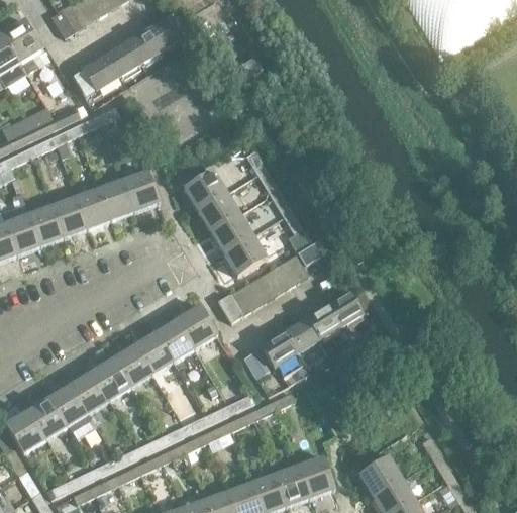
[(88,25),(99,19),(87,0),(81,0),(75,4),(88,25)]
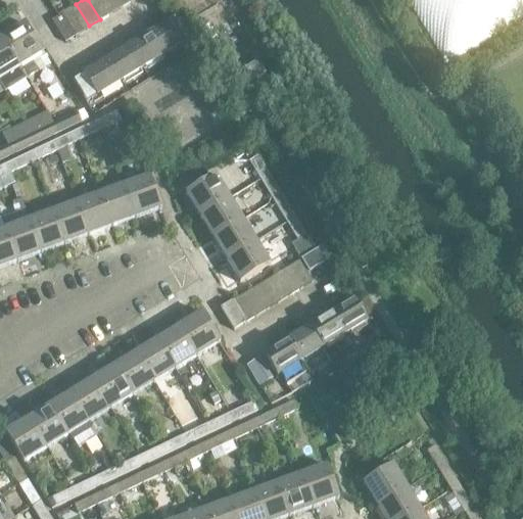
[(88,0),(100,19),(111,12),(103,0),(88,0)]
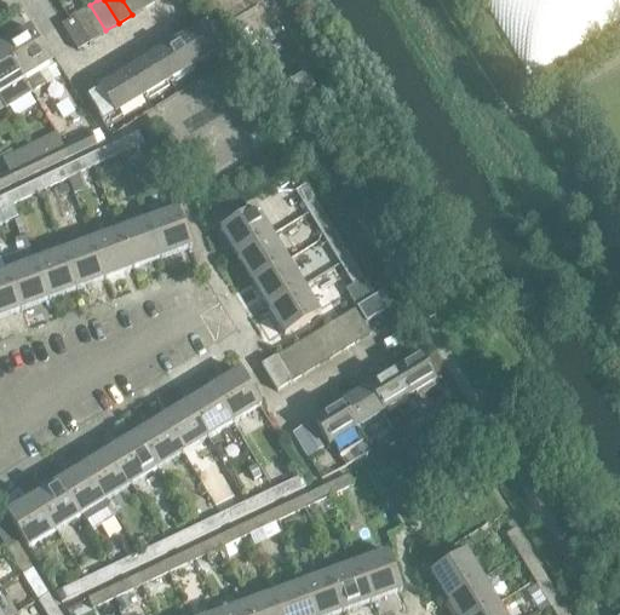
[(122,0),(132,15),(144,7),(139,0),(122,0)]
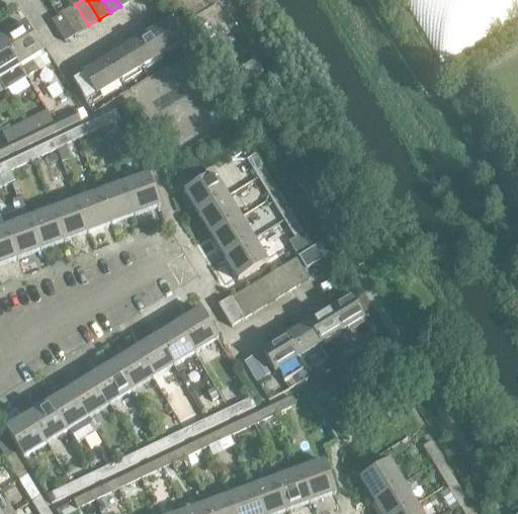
[(77,32),(88,25),(75,4),(64,10),(77,32)]
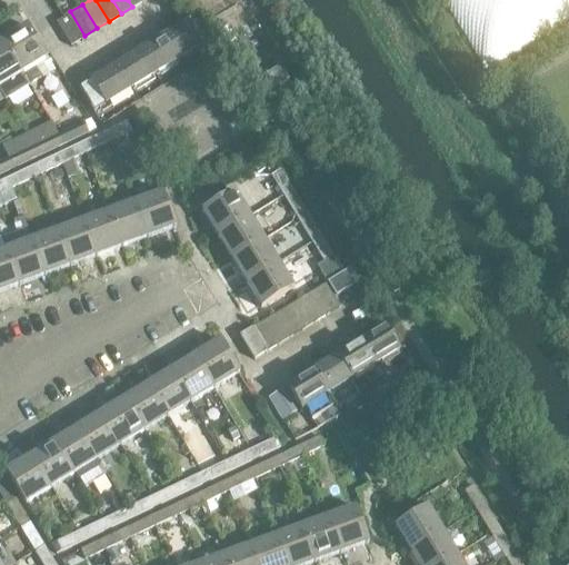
[(85,36),(70,11),(57,20),(71,45),(85,36)]
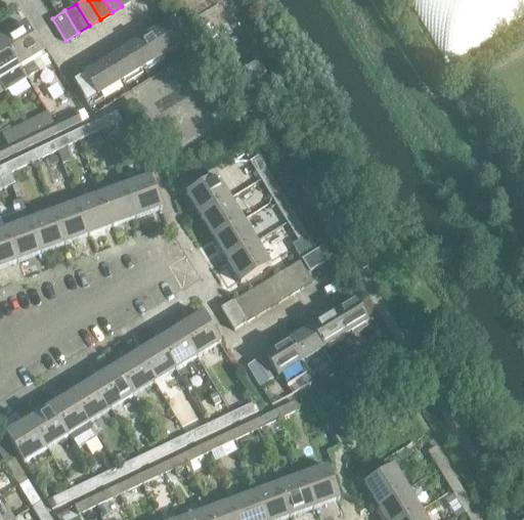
[(225,38),(245,27),(235,12),(216,24),(225,38)]
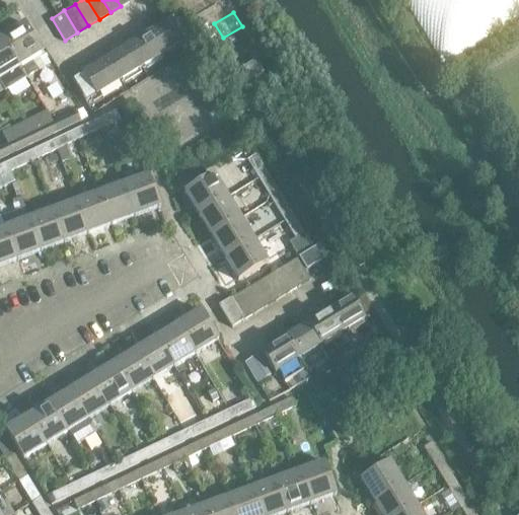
[(172,16),(147,32),(161,55),(187,40),(172,16)]
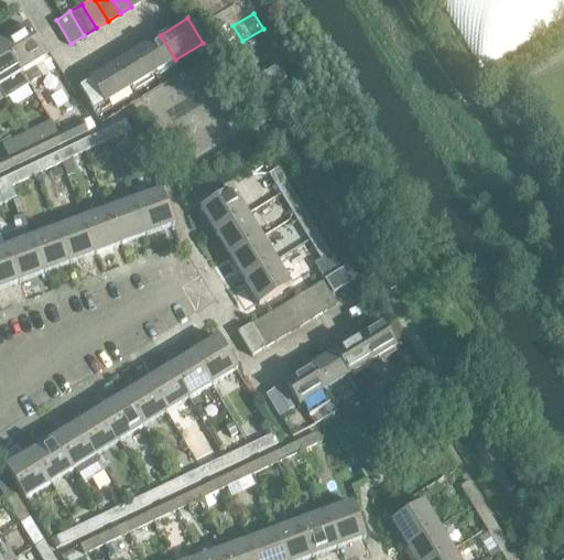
[(34,63),(45,56),(25,24),(1,39),(28,82),(41,74),(34,63)]
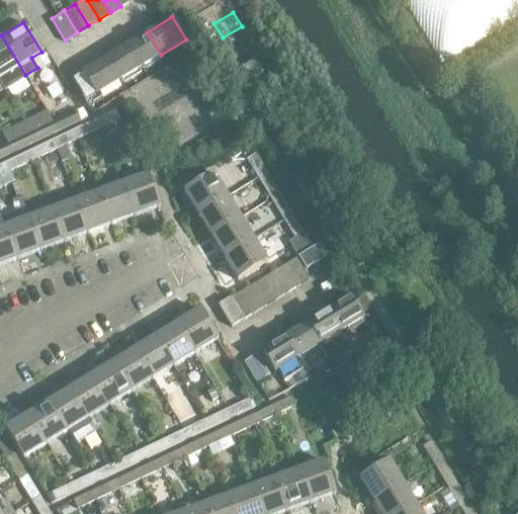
[(147,32),(122,48),(137,70),(161,55),(147,32)]
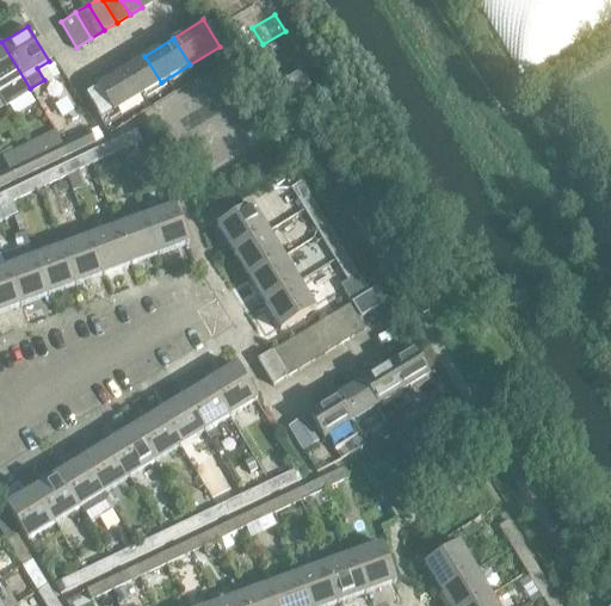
[(0,94),(6,104),(30,88),(1,42),(0,42),(0,94)]
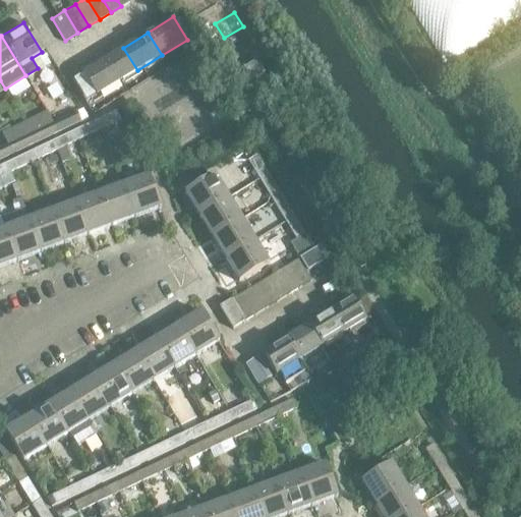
[(117,82),(137,70),(123,48),(99,63),(114,89),(119,85),(117,82)]
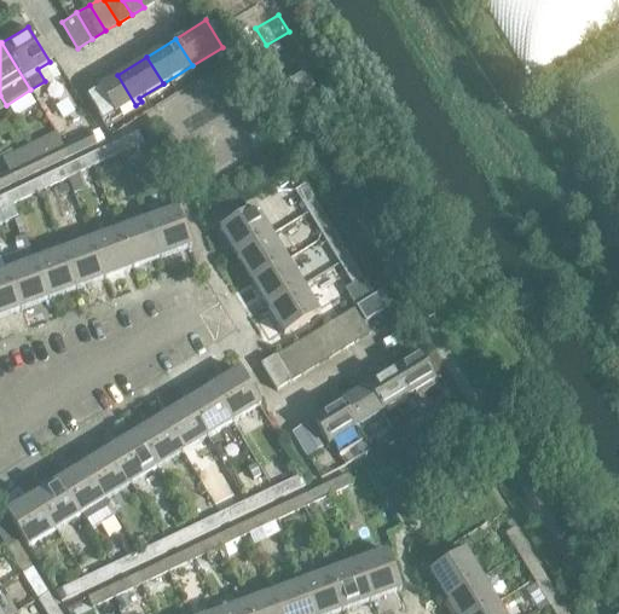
[(295,96),(314,84),(305,68),(287,80),(295,96)]
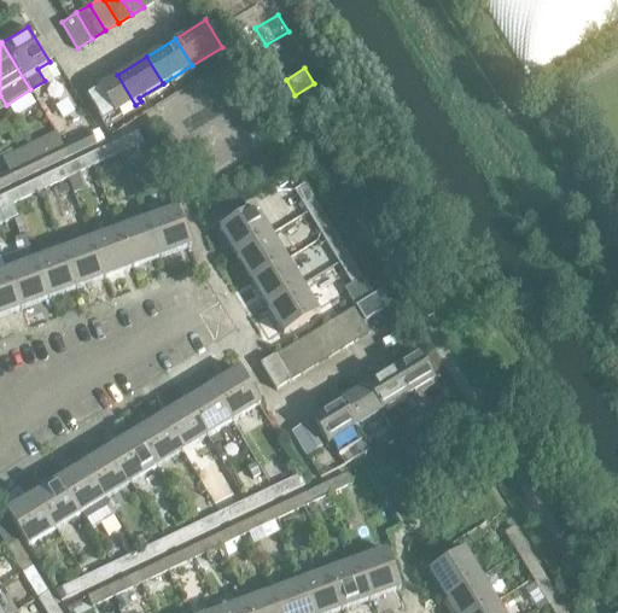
[(111,121),(135,105),(117,75),(86,93),(103,120),(108,116),(111,121)]
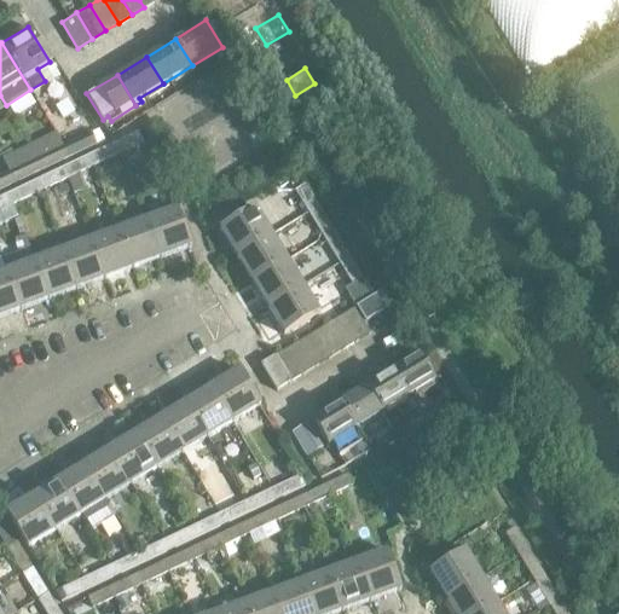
[(113,142),(117,152),(144,140),(138,128),(113,142)]
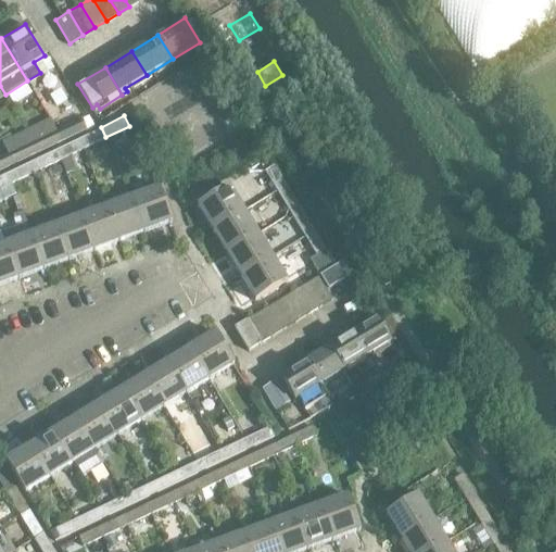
[(57,129),(59,133),(61,138),(86,127),(81,117),(57,129)]
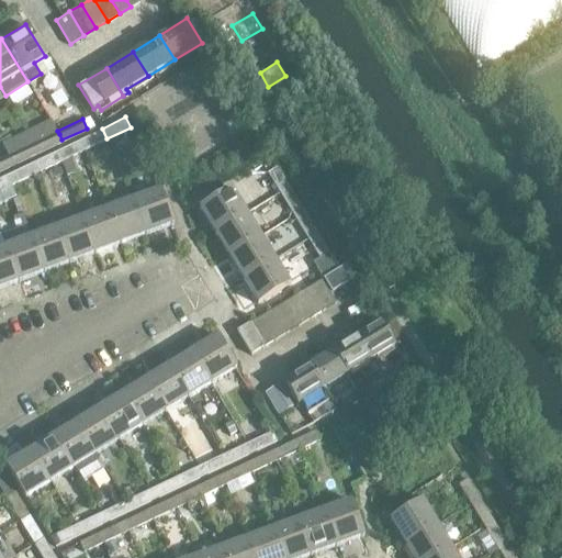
[(102,129),(79,140),(83,149),(107,138),(102,129)]
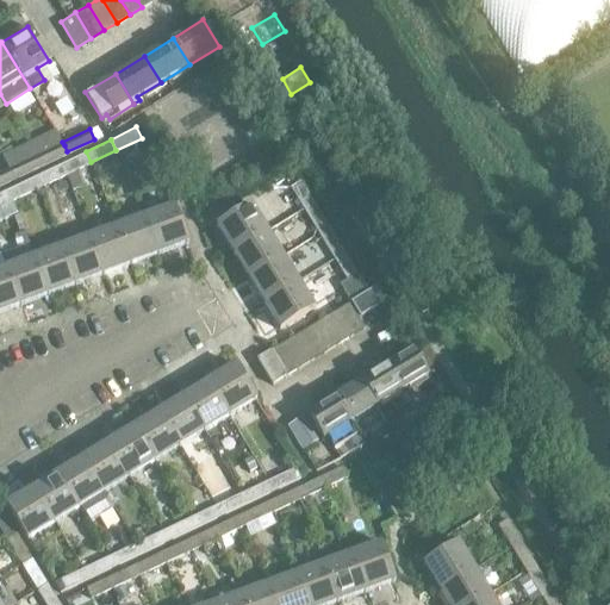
[(37,154),(43,163),(67,151),(64,145),(62,142),(37,154)]
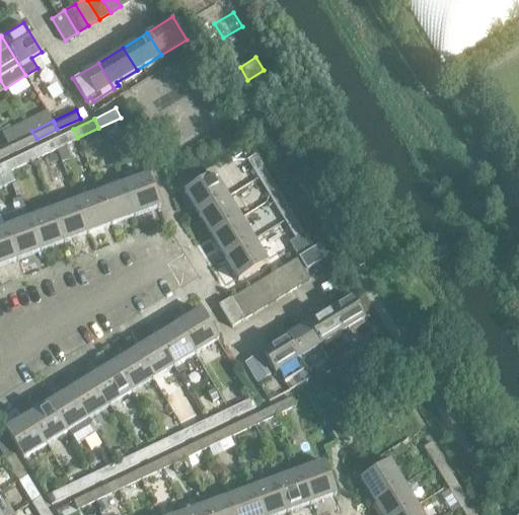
[(51,139),(56,148),(77,138),(73,129),(51,139)]
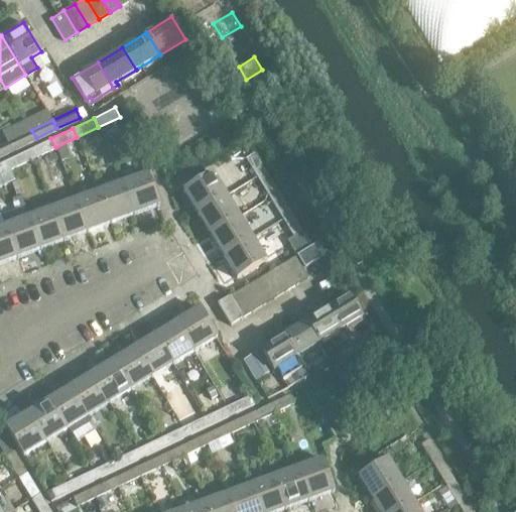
[(13,149),(36,138),(31,130),(8,141),(13,149)]
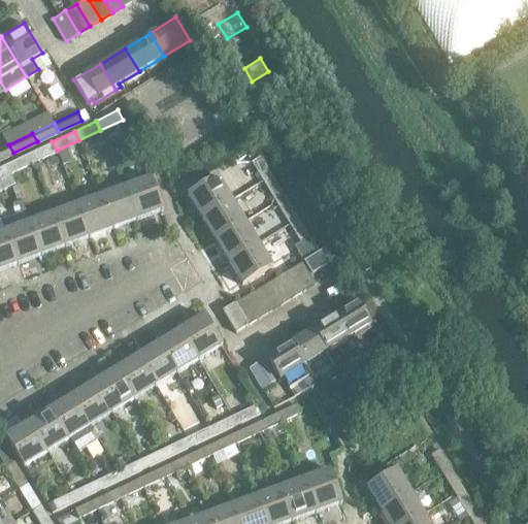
[(52,141),(30,152),(34,161),(57,151),(52,141)]
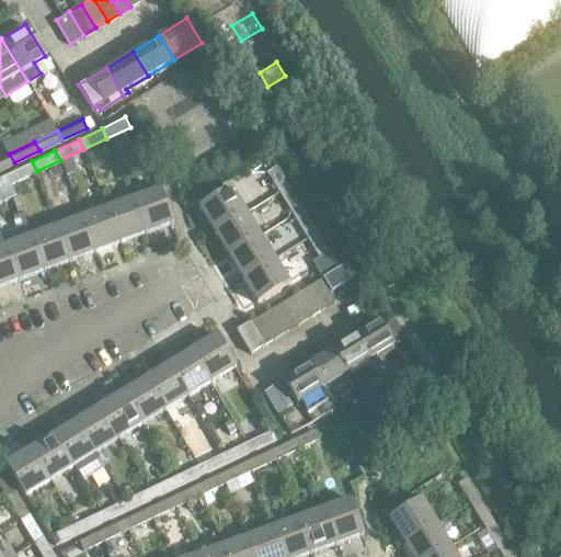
[(0,157),(0,169),(14,162),(9,154),(0,157)]
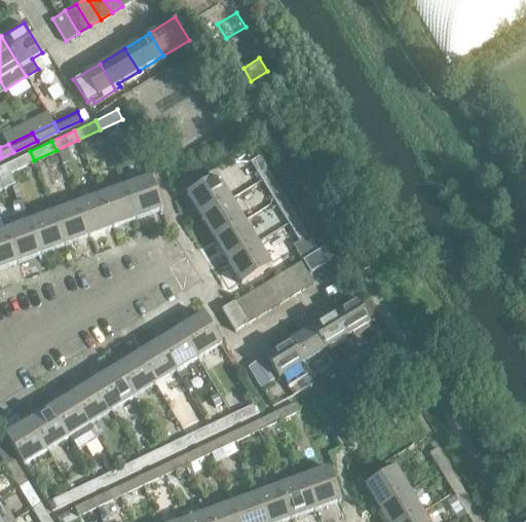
[(57,150),(47,154),(52,163),(62,159),(57,150)]
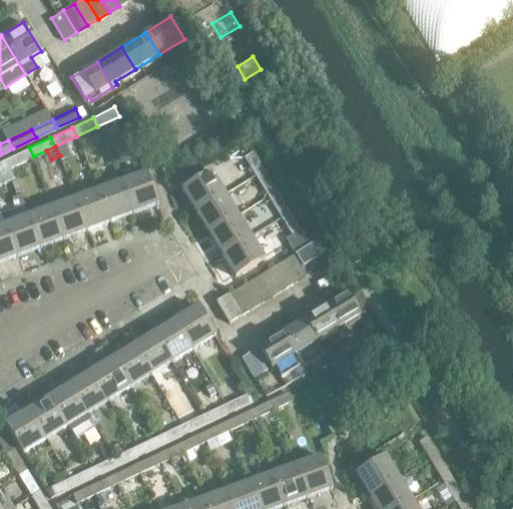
[(8,157),(12,166),(33,156),(29,147),(8,157)]
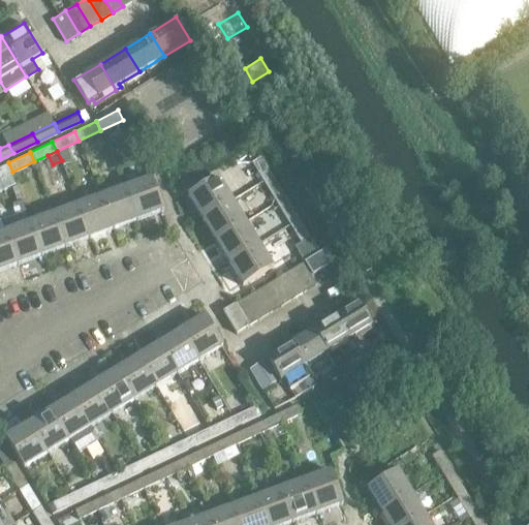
[(265,180),(273,175),(260,155),(252,160),(265,180)]
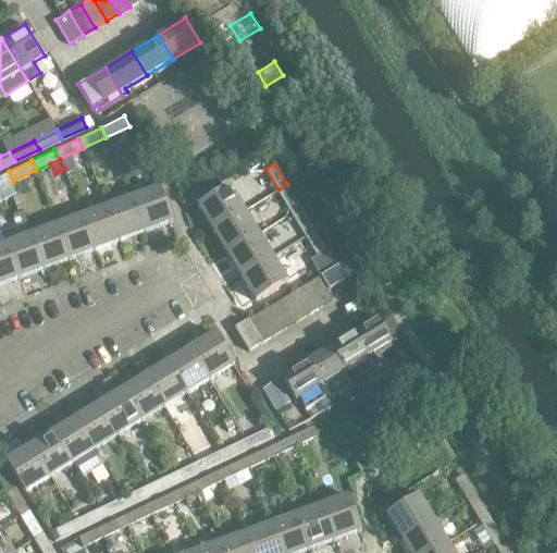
[(9,171),(0,174),(0,186),(13,181),(9,171)]
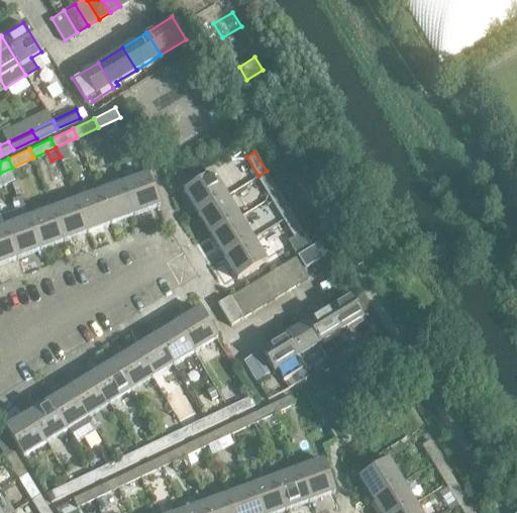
[(259,176),(271,196),(279,191),(267,171),(259,176)]
